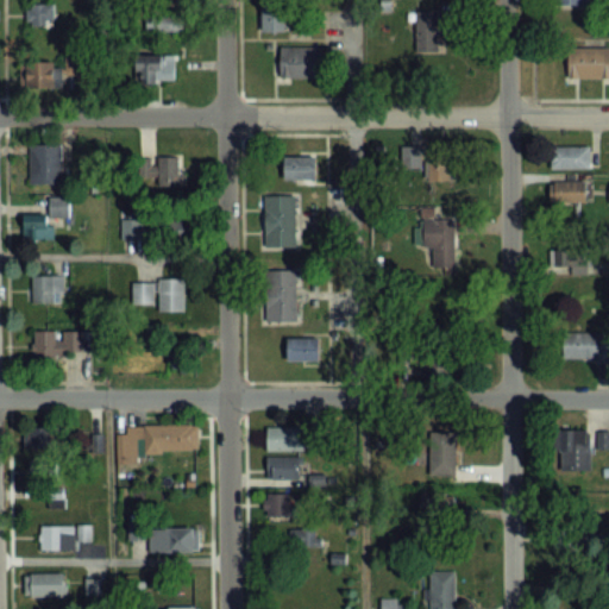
[(27,4),(27,36),(55,36),(55,4),(27,4)]
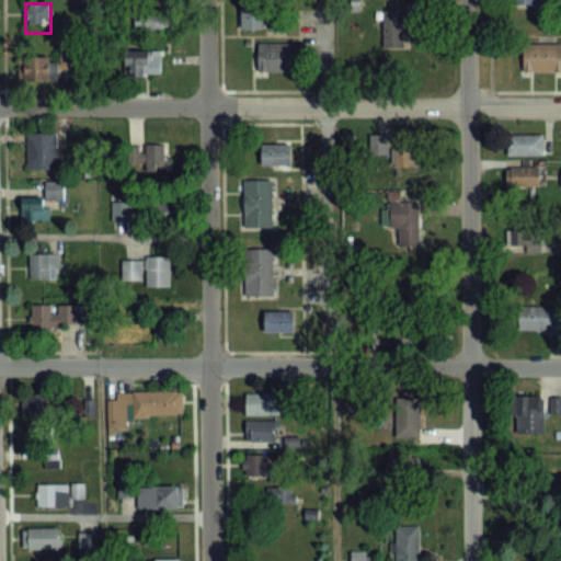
[(263,27),(263,4),(242,4),(242,27),(263,27)]
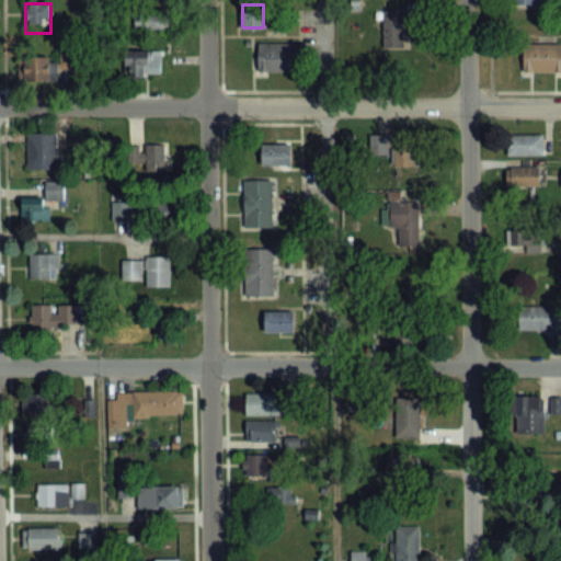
[(170,12),(136,10),(135,29),(170,30),(170,12)]
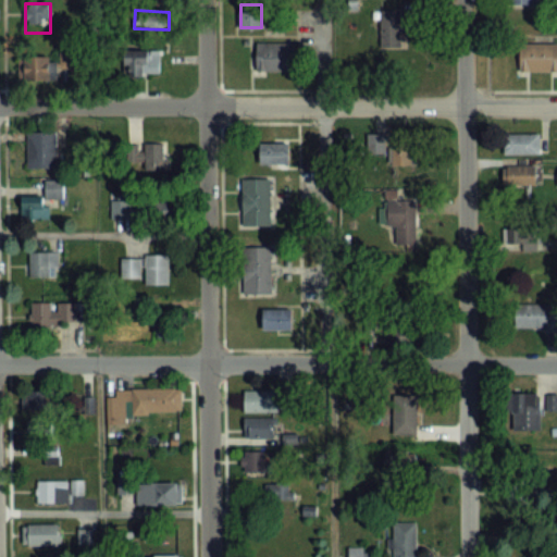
[(381,11),(381,48),(403,48),(403,11),(381,11)]
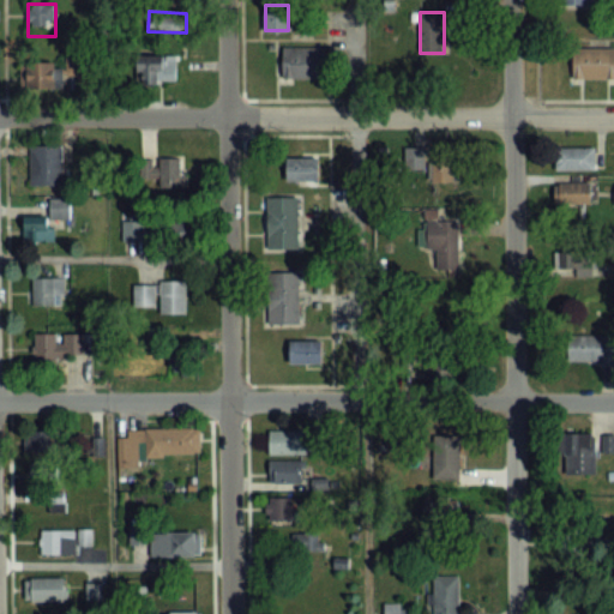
[(284,78),(325,78),(325,47),(284,47),(284,78)]
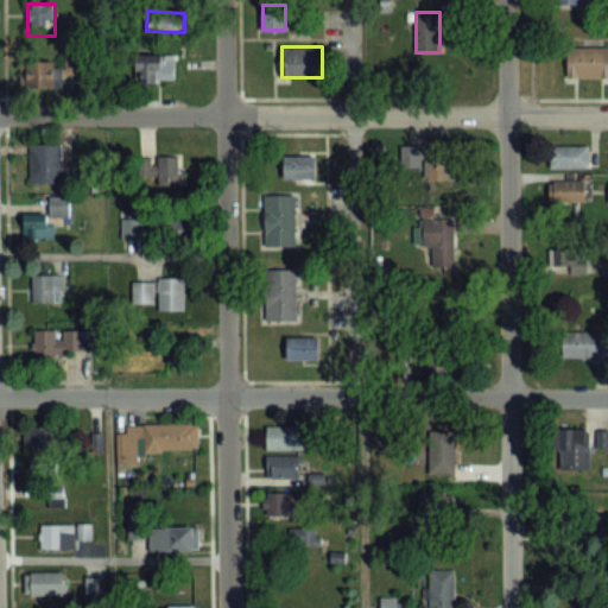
[(607,46),(568,48),(568,77),(607,77),(607,46)]
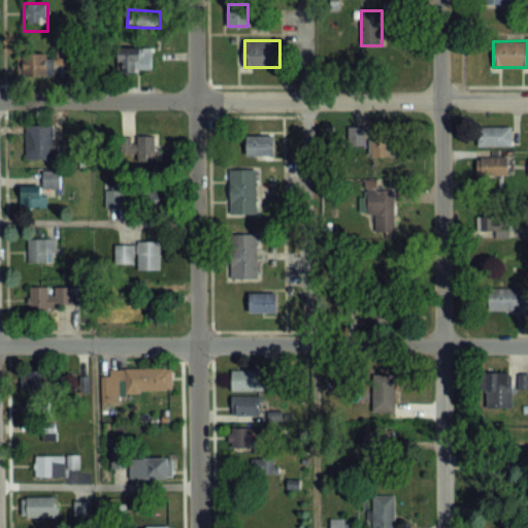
[(152,47),(118,47),(118,71),(152,71),(152,47)]
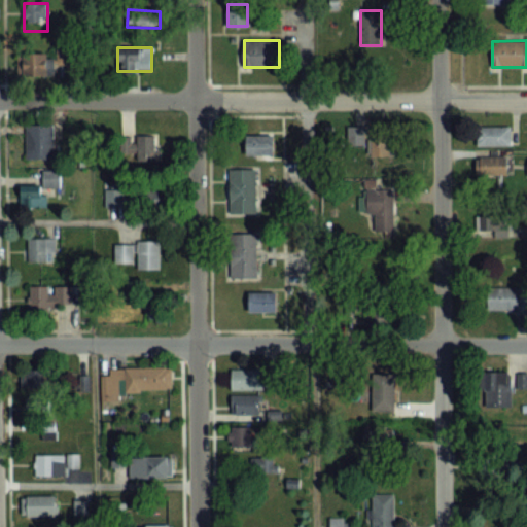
[(19,75),(53,75),(53,54),(19,54),(19,75)]
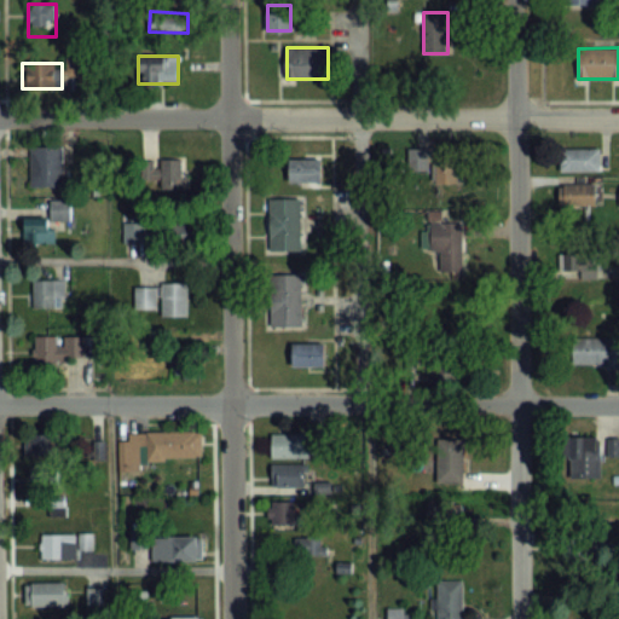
[(30,146),(30,186),(63,186),(63,146),(30,146)]
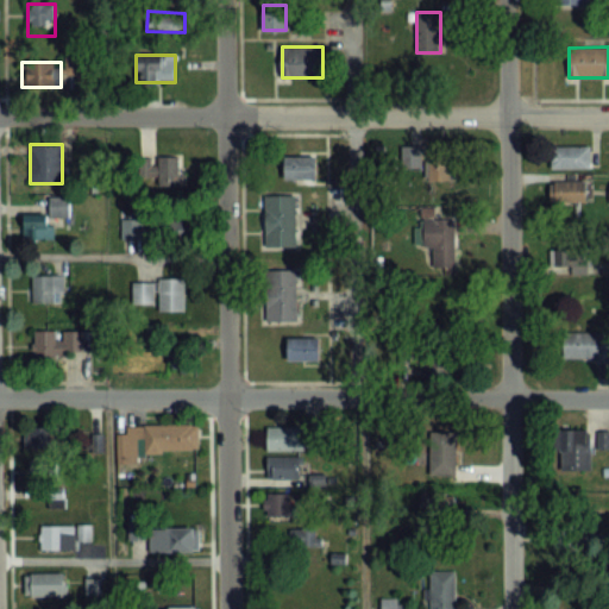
[(590,144),(553,144),(553,167),(590,167),(590,144)]
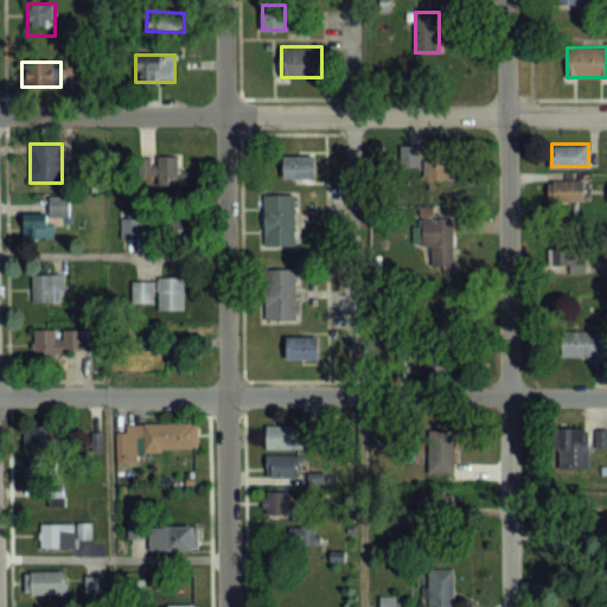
[(396,147),(396,179),(429,179),(429,147),(396,147)]
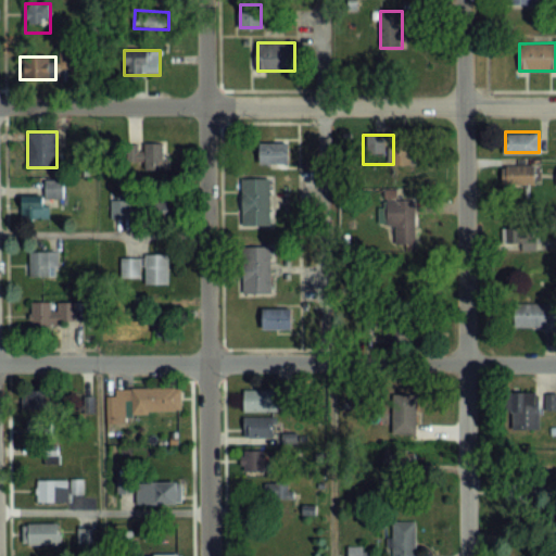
[(128,142),(128,166),(165,166),(165,142),(128,142)]
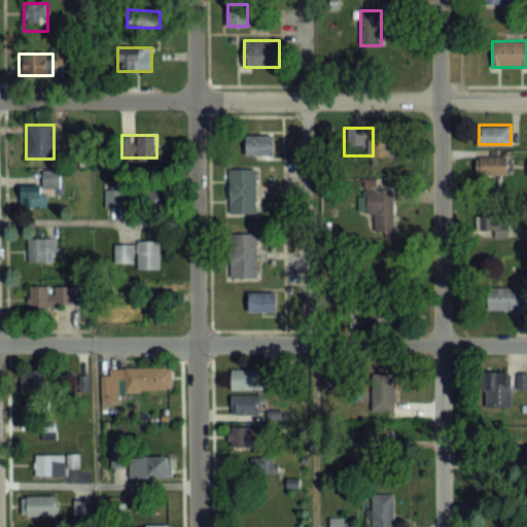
[(245,135),(245,155),(275,155),(275,135),(245,135)]
